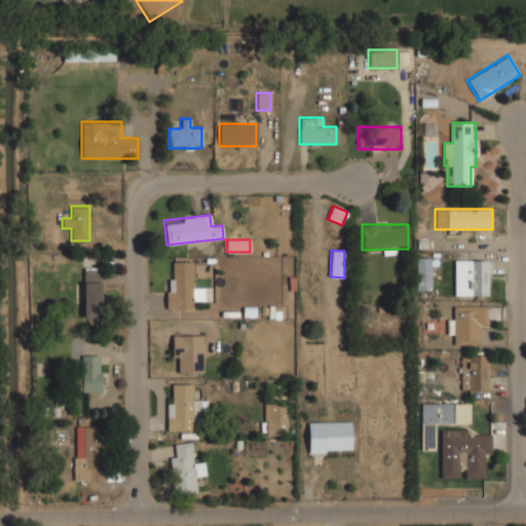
[(415,291),(433,291),(433,257),(415,257),(415,291)]
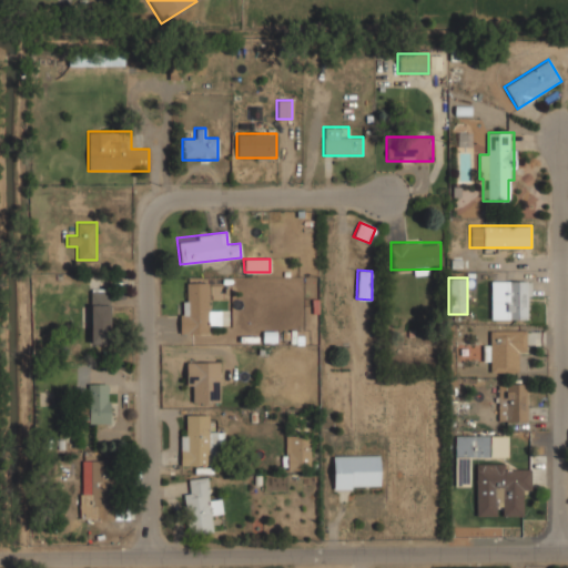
[(529,320),(530,280),(489,280),(489,320),(529,320)]
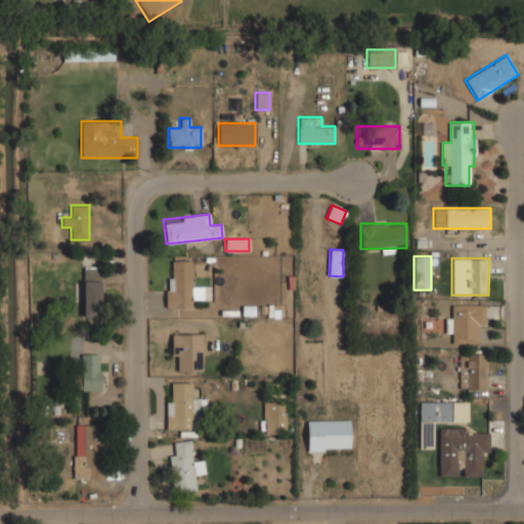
[(166,308),(192,308),(192,296),(198,296),(198,288),(191,288),(191,260),(166,260),(166,308)]
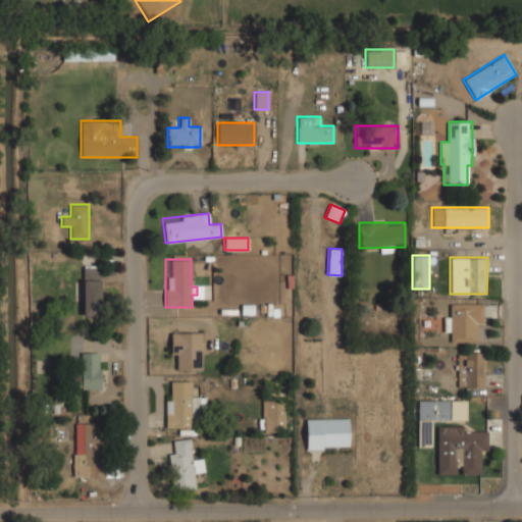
[(100,314),(100,265),(82,265),(82,314),(100,314)]
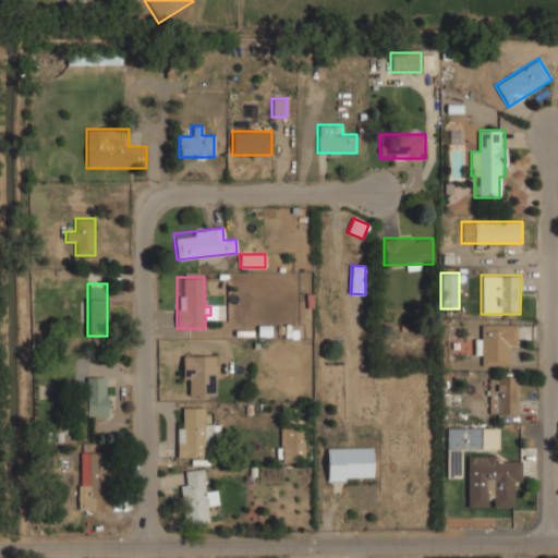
[(474,336),(474,356),(480,356),(480,366),(507,366),(507,347),(517,347),(517,324),(480,324),(480,336),(474,336)]
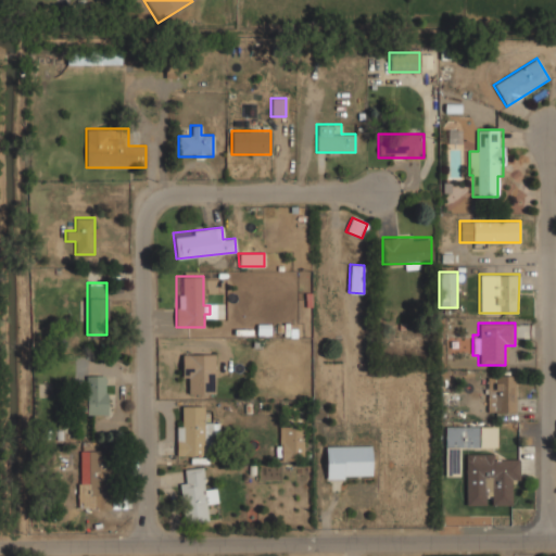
[(214,353),(181,353),(181,382),(191,382),(191,394),(214,394),(214,353)]
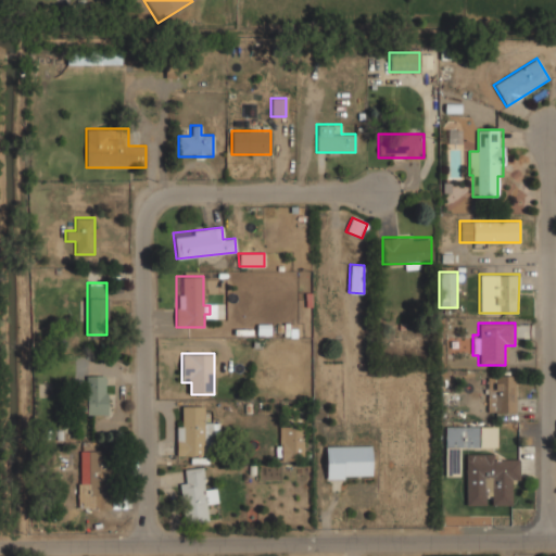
[(85,376),(85,414),(105,414),(105,376),(85,376)]
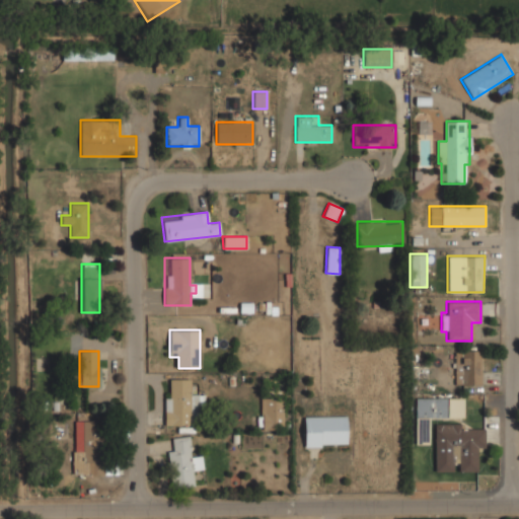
[(482,385),(483,351),(464,351),(464,362),(455,362),(455,385),(482,385)]
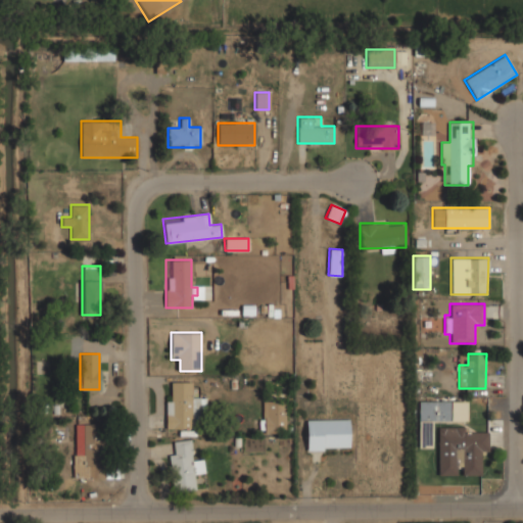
[(165,428),(194,429),(194,418),(204,418),(204,395),(193,395),(193,381),(165,381),(165,428)]
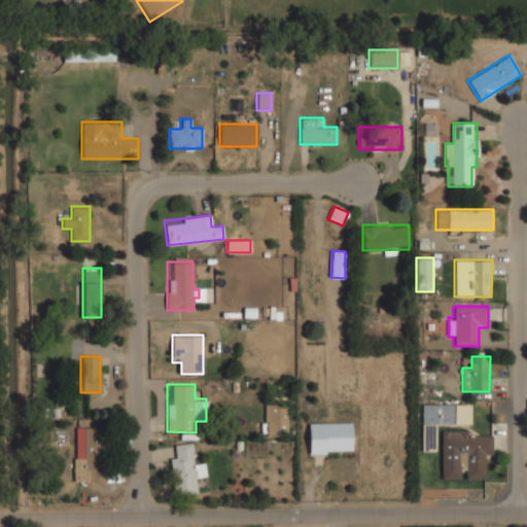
[(262,403),(262,436),(288,436),(288,403),(262,403)]
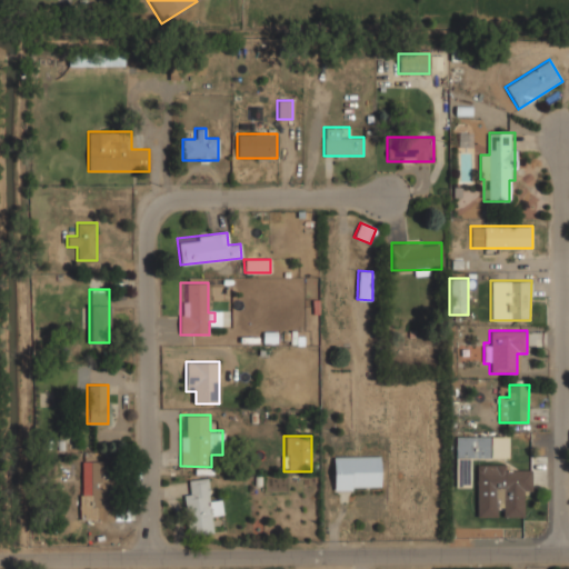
[(455,436),(455,459),(490,459),(490,436),(455,436)]
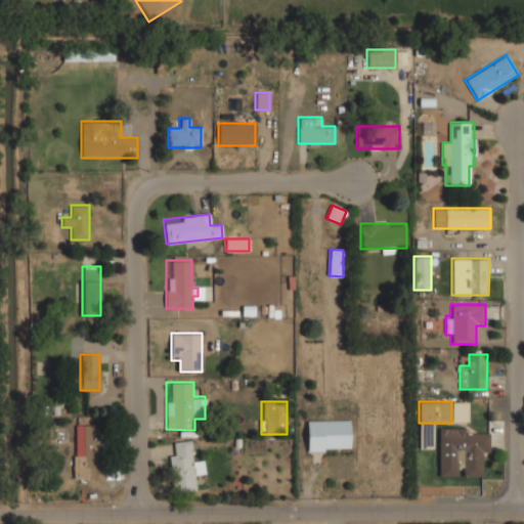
[(350,420),(306,420),(306,451),(350,451),(350,420)]
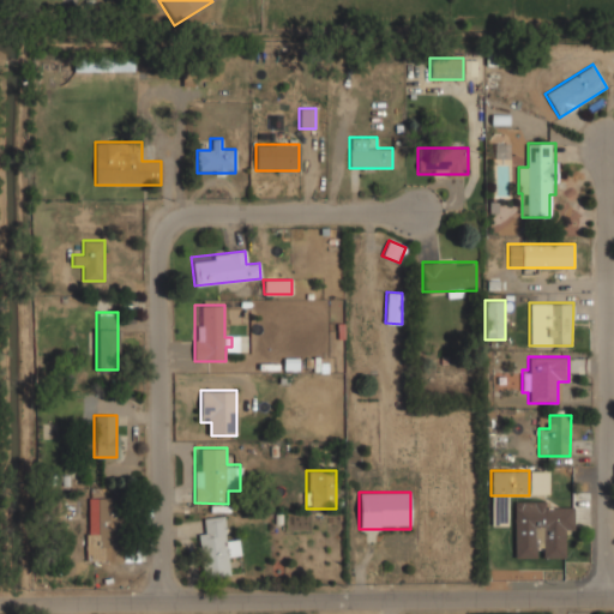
[(55,518),(77,518),(77,499),(55,499),(55,518)]
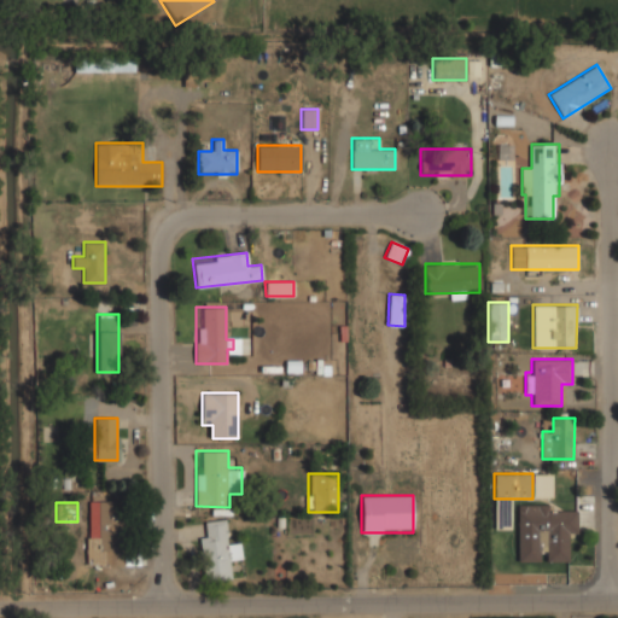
[(121,551),(121,502),(98,502),(98,536),(86,536),(86,564),(106,564),(108,551),(121,551)]
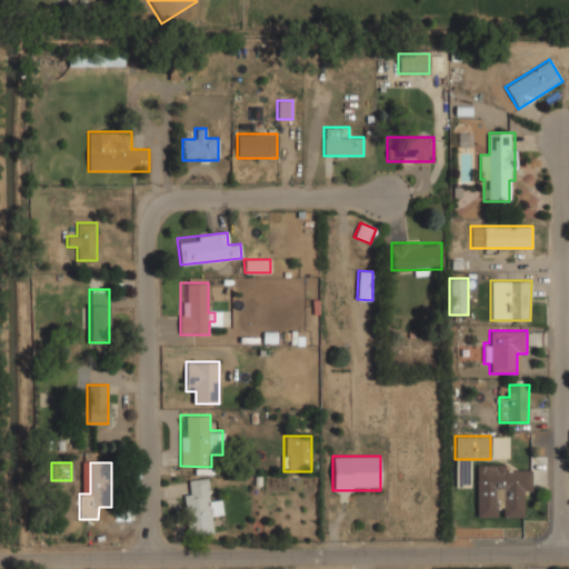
[(501,507),(501,517),(522,518),(523,491),(531,492),(532,467),(477,466),(476,507),(501,507)]
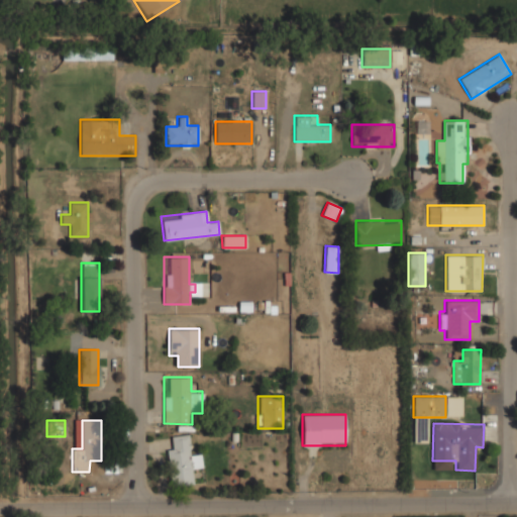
[(193,484),(192,469),(201,468),(200,453),(190,454),(188,434),(166,436),(172,486),(193,484)]
